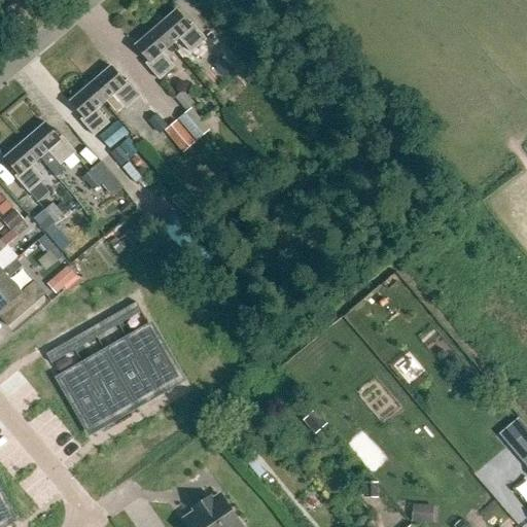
[(156,30),(171,46),(179,39),(191,54),(207,40),(192,25),(190,27),(177,11),(156,30)]
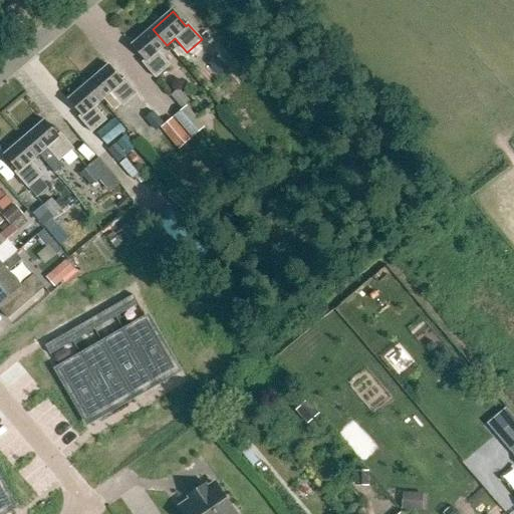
[(143,63),(156,78),(171,66),(159,52),(167,45),(153,29),(133,46),(145,61),(143,63)]
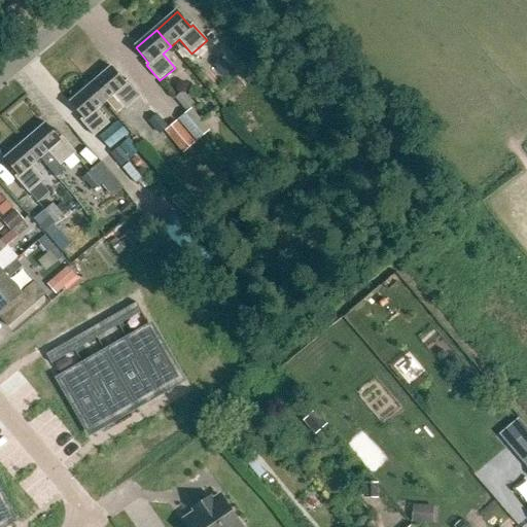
[(212,65),(223,78),(233,71),(221,58),(212,65)]
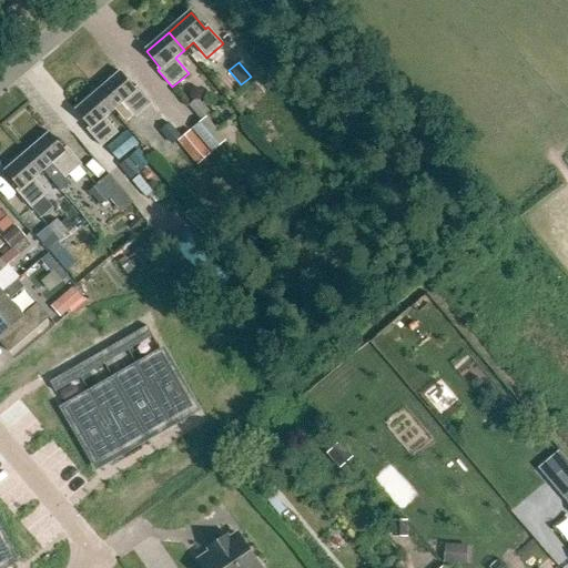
[(99,92),(114,110),(123,102),(137,118),(152,104),(138,87),(135,89),(121,73),(99,92)]
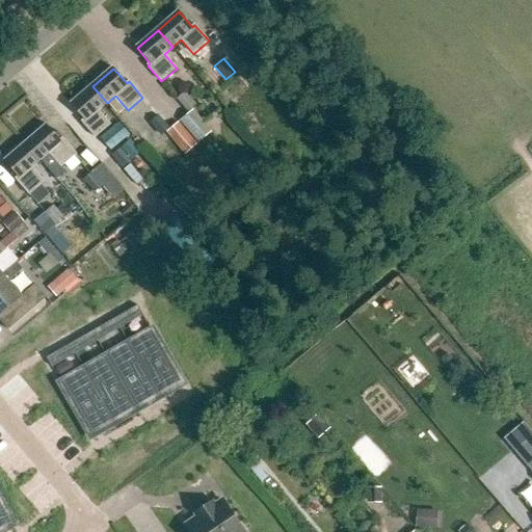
[(82,122),(96,138),(120,117),(107,103),(92,86),(71,105),(84,120),(82,122)]
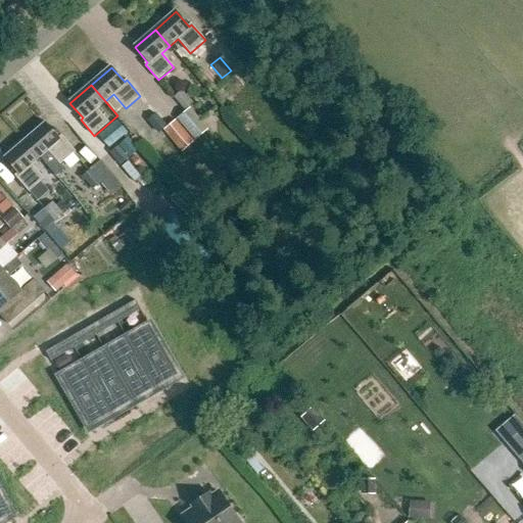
[(188,110),(179,117),(197,141),(211,130),(192,105),(195,102),(185,89),(177,96),(188,110)]
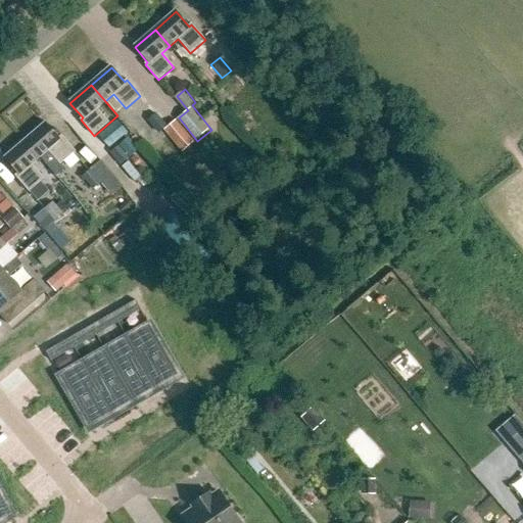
[(197,141),(179,117),(170,125),(159,111),(149,120),(159,132),(164,128),(184,152),(197,141)]
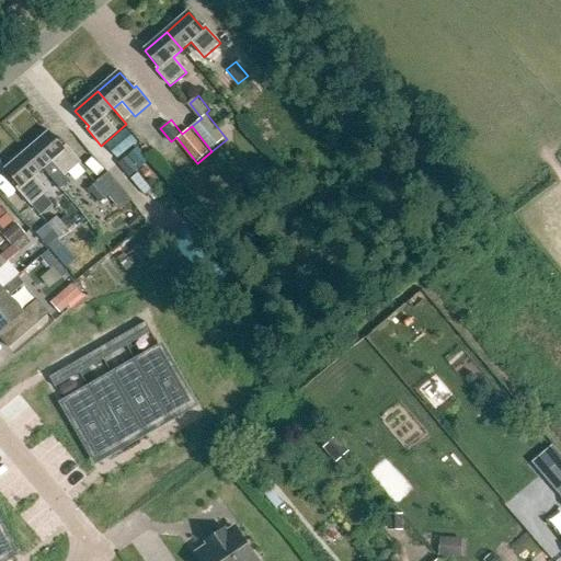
[(27,151),(44,169),(53,161),(66,176),(81,163),(67,146),(64,148),(49,132),(27,151)]
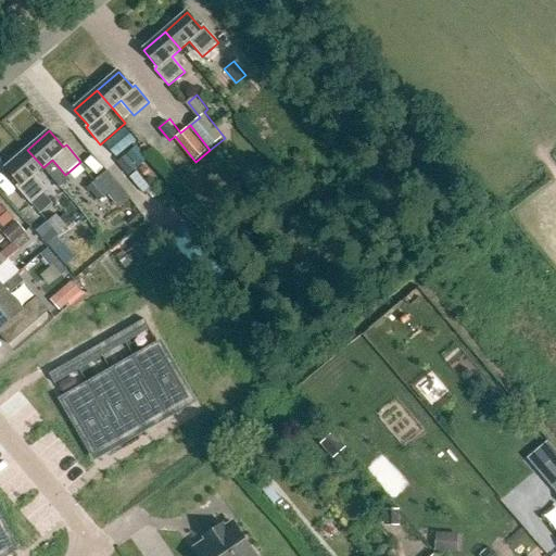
[(127,155),(138,166),(147,159),(136,147),(127,155)]
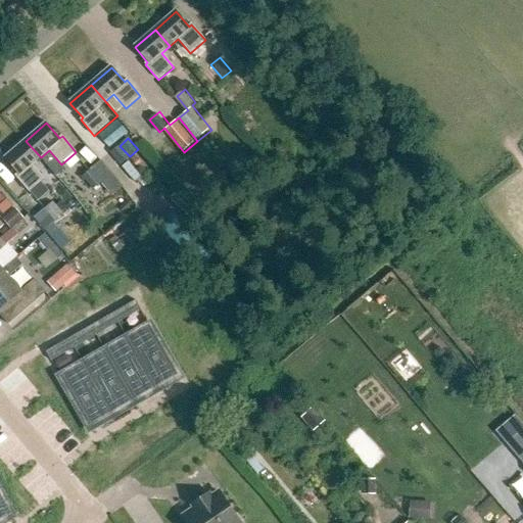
[(15,176),(30,192),(45,179),(33,164),(41,157),(26,141),(5,158),(18,174),(15,176)]
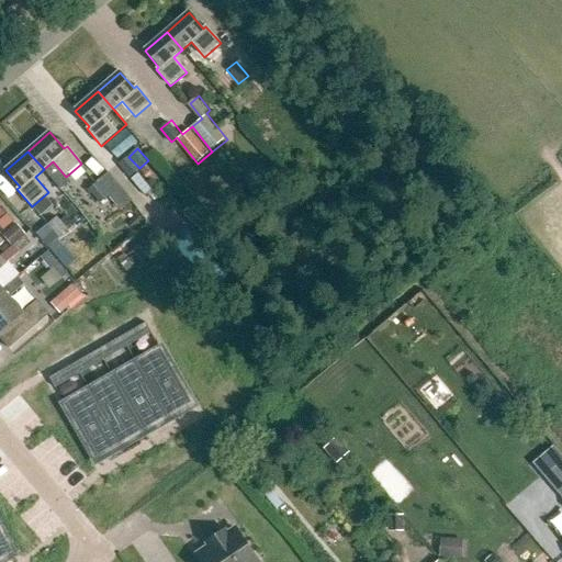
[(119,163),(131,177),(139,169),(126,155),(119,163)]
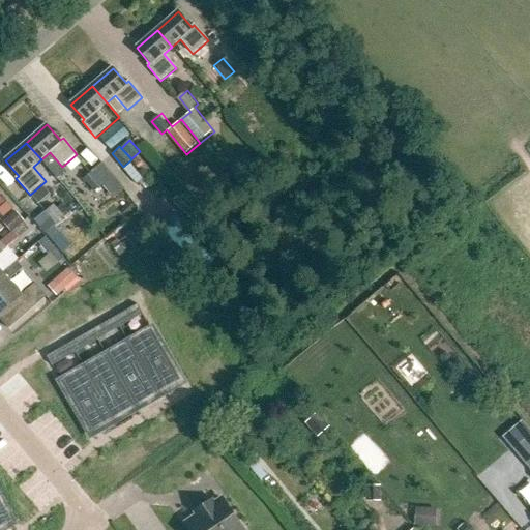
[(86,180),(97,192),(104,185),(116,199),(128,188),(105,163),(86,180)]
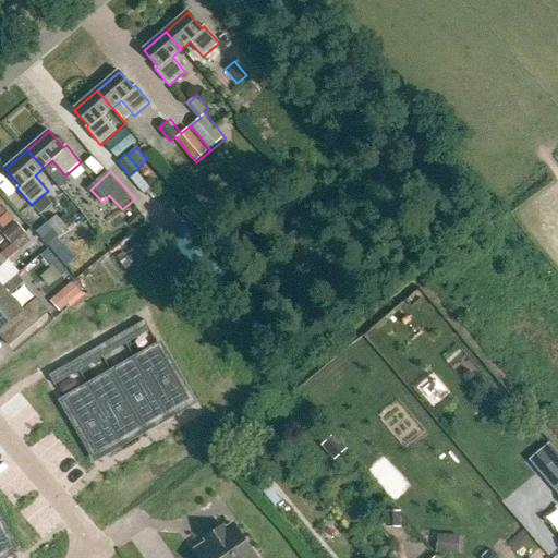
[(52,226),(46,231),(55,240),(69,227),(58,215),(49,222),(52,226)]
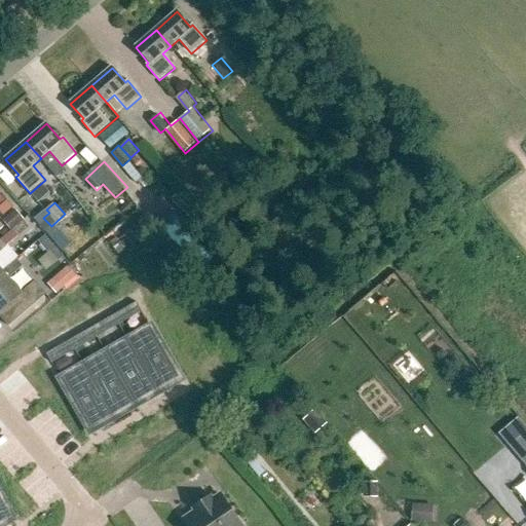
[(1,219),(10,229),(24,218),(15,208),(1,219)]
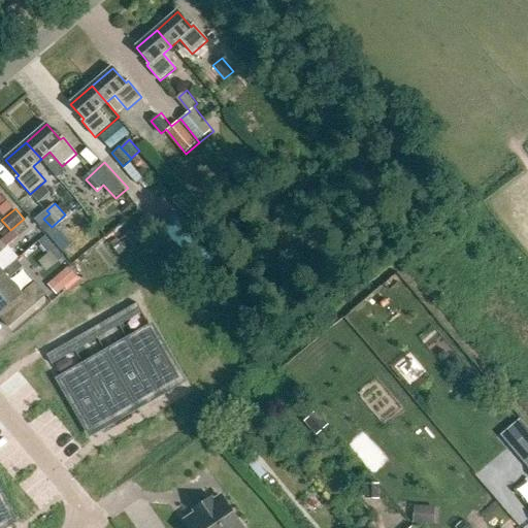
[(0,318),(8,328),(45,296),(33,282),(20,293),(7,278),(21,267),(14,260),(1,271),(4,275),(0,278),(0,318)]
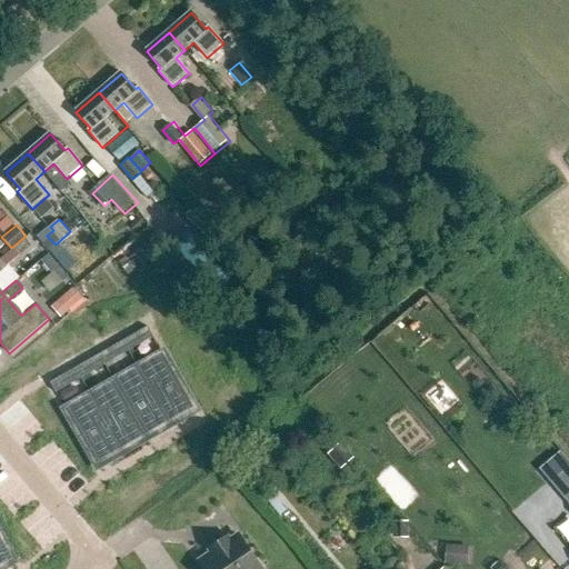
[(58,317),(80,298),(71,288),(49,308),(58,317)]
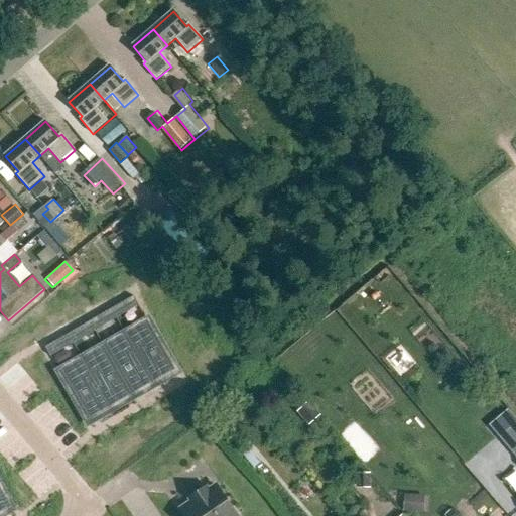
[(134,296),(125,301),(130,311),(139,306),(134,296)]
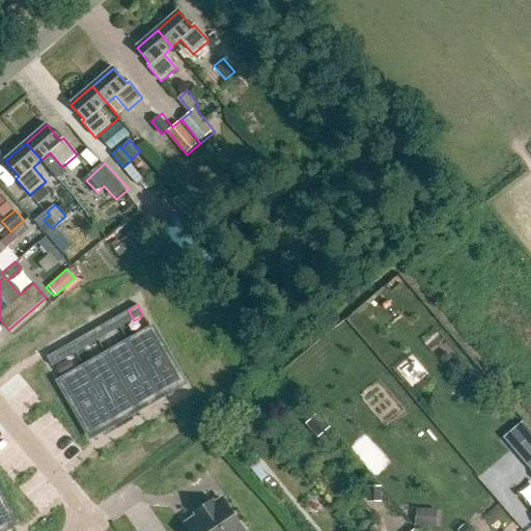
[(101,327),(92,332),(98,341),(106,336),(101,327)]
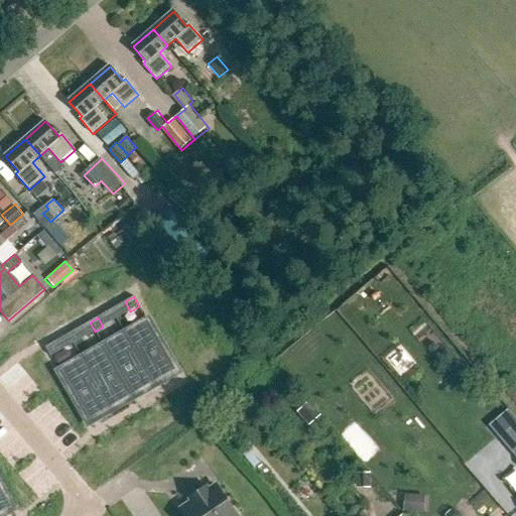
[(147,320),(125,334),(153,383),(175,370),(147,320)]
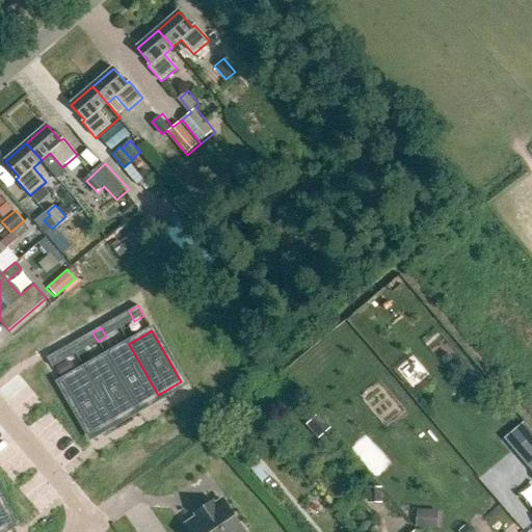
[(92,333),(84,337),(89,347),(98,342),(92,333)]
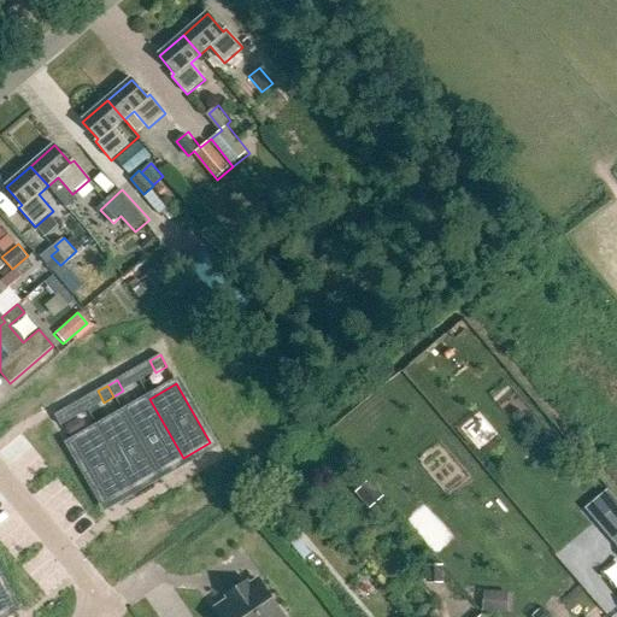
[(150,399),(124,413),(158,472),(183,458),(150,399)]
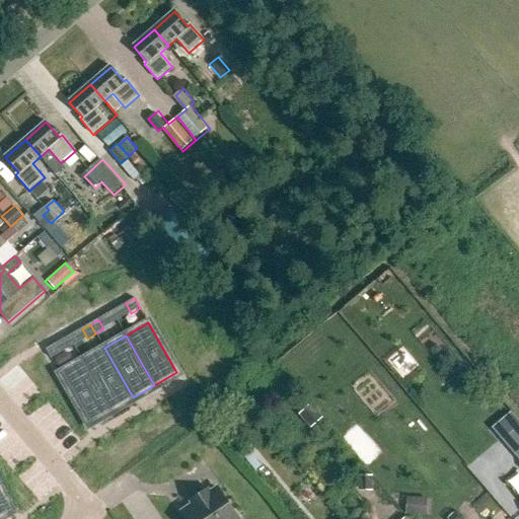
[(55,345),(46,350),(51,359),(60,354),(55,345)]
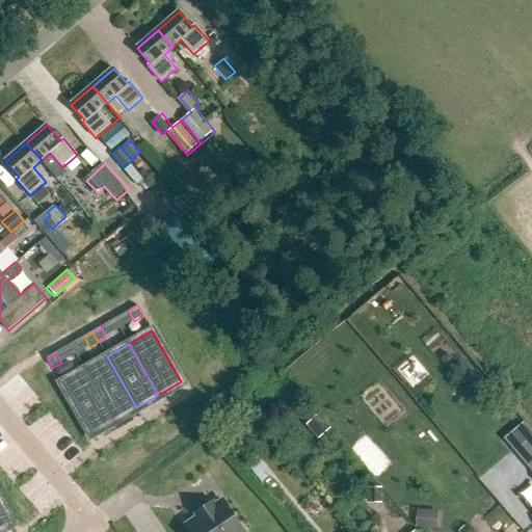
[(107,356),(84,370),(113,421),(136,407),(107,356)]
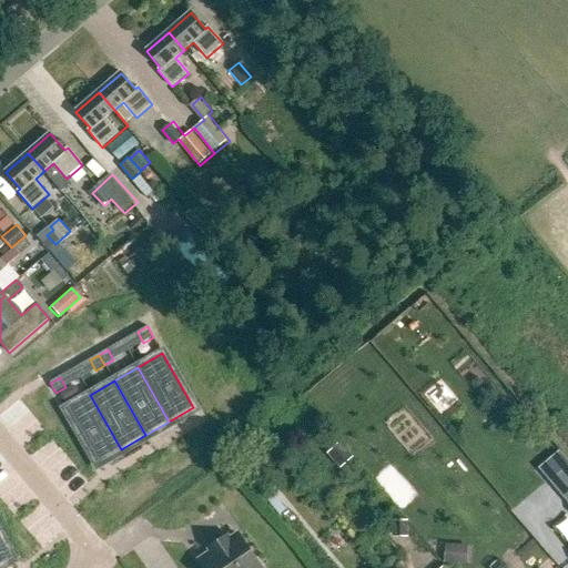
[(90,395),(66,408),(97,463),(121,449),(90,395)]
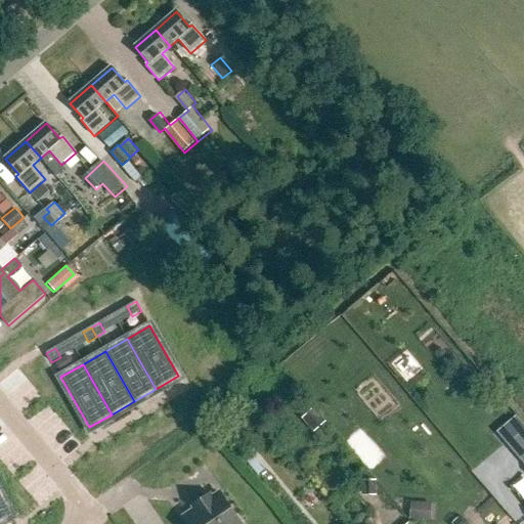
[(302,419),(314,433),(325,423),(313,408),(302,419)]
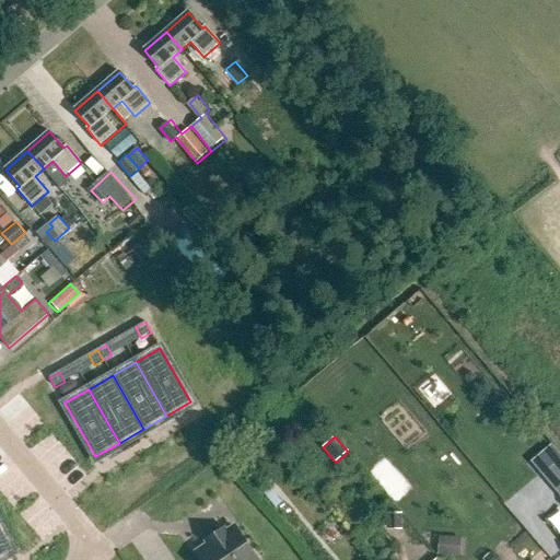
[(541,474),(559,458),(559,455),(551,445),(532,463),(541,474)]
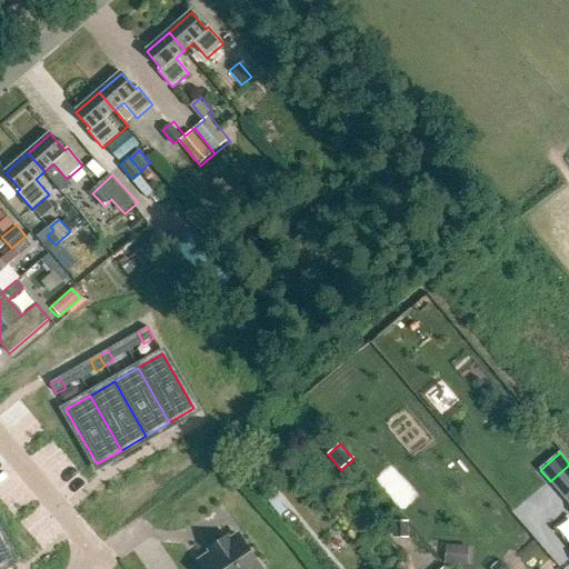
[(509,513),(496,525),(507,537),(519,526),(509,513)]
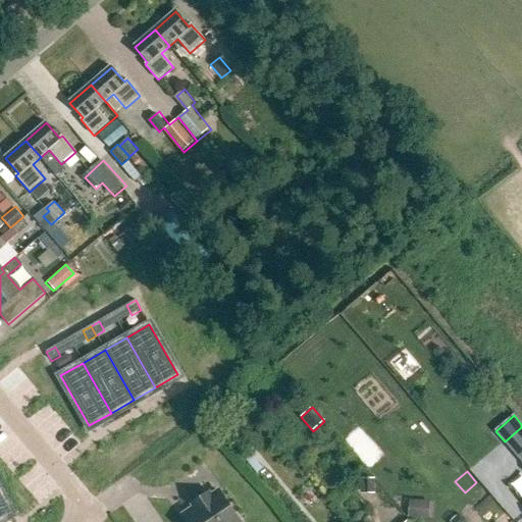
[(361,492),(376,492),(376,477),(361,477),(361,492)]
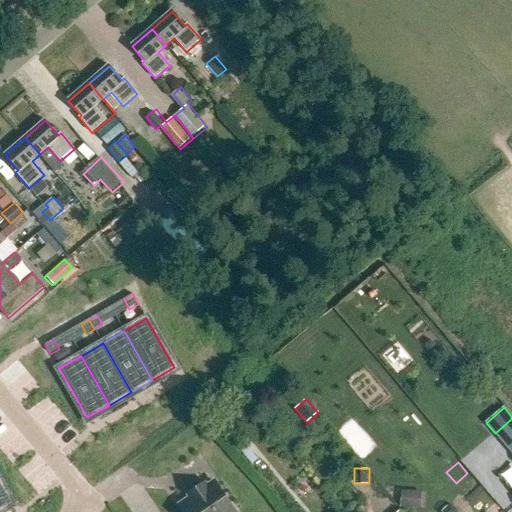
[(205,483),(196,489),(199,492),(180,505),(184,511),(235,511),(215,481),(207,486),(205,483)]
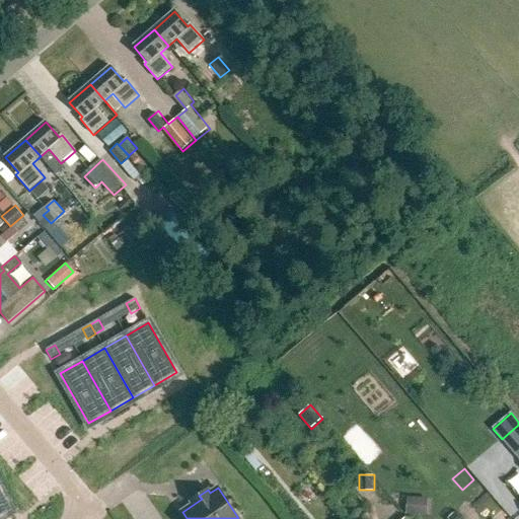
[(0,490),(0,516),(11,510),(0,490)]
